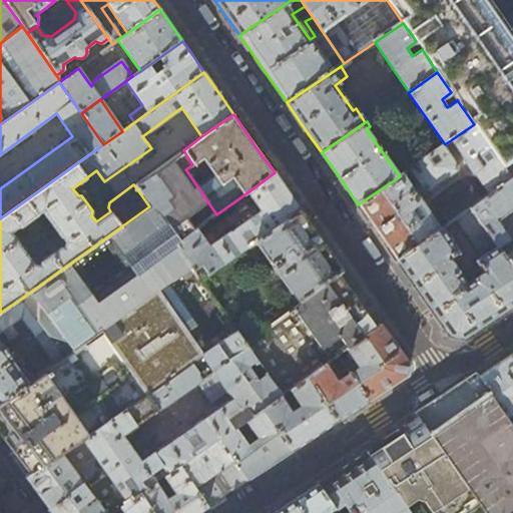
[(511,179),(474,124),(452,139),(466,159),(464,160),(473,172),(474,171),(490,194),(511,179)]
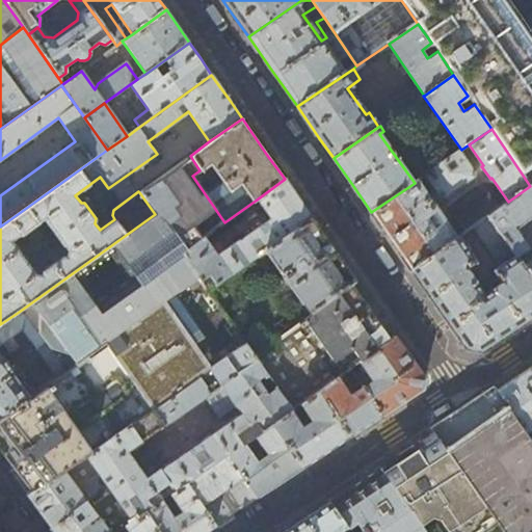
[(439,195),(443,196),(474,176),(474,173),(459,151),(425,175),(439,195)]
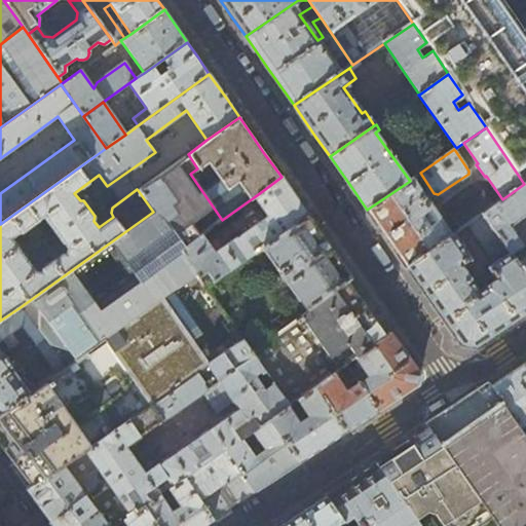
[(188,154),(138,190),(153,212),(19,308),(66,368),(161,299),(196,275),(197,274),(181,251),(201,235),(222,220),(190,174),(197,168),(188,154)]
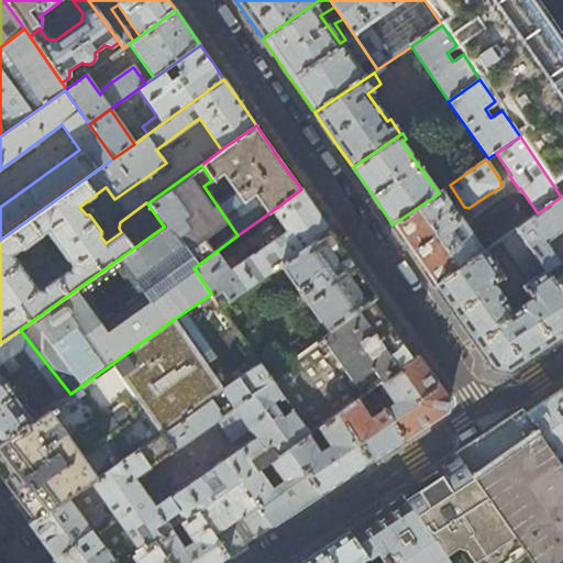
[(301,189),(272,211),(286,230),(302,251),(330,231),(317,212),(301,189)]
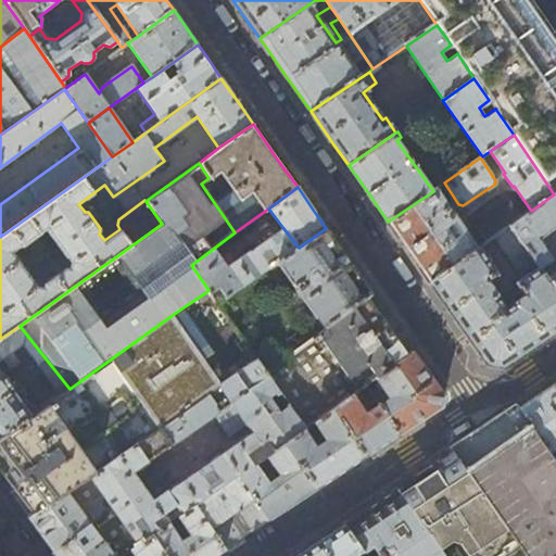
[(434,189),(433,191),(388,222),(412,255),(431,282),(477,250),(434,189)]
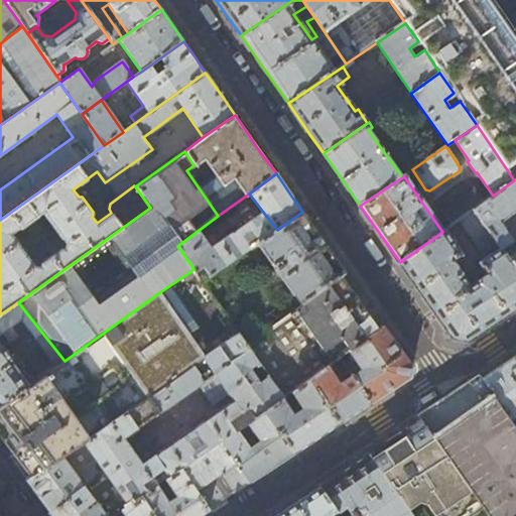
[(515,178),(514,180),(493,196),(482,204),(474,210),(496,242),(500,247),(507,257),(515,251),(515,244),(514,241),(500,221),(515,209),(515,178)]
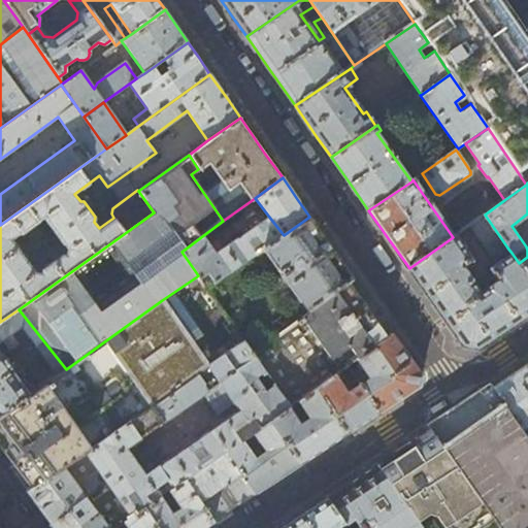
[(485,215),(493,208),(484,195),(461,211),(470,225),(485,215)]
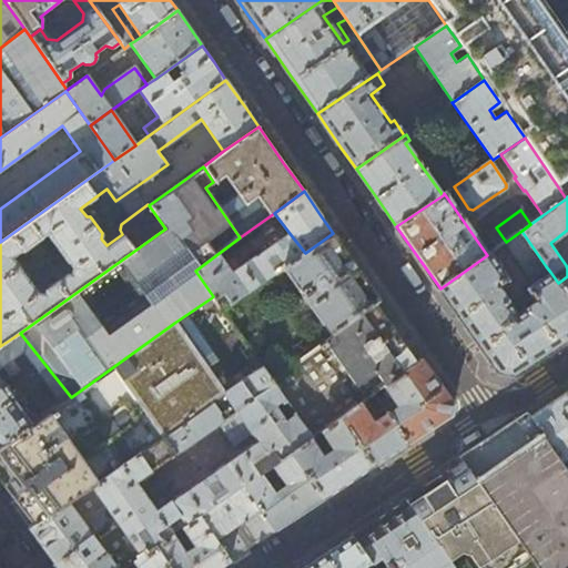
[(546,266),(521,231),(506,242),(504,243),(526,274),(533,276),(546,266)]
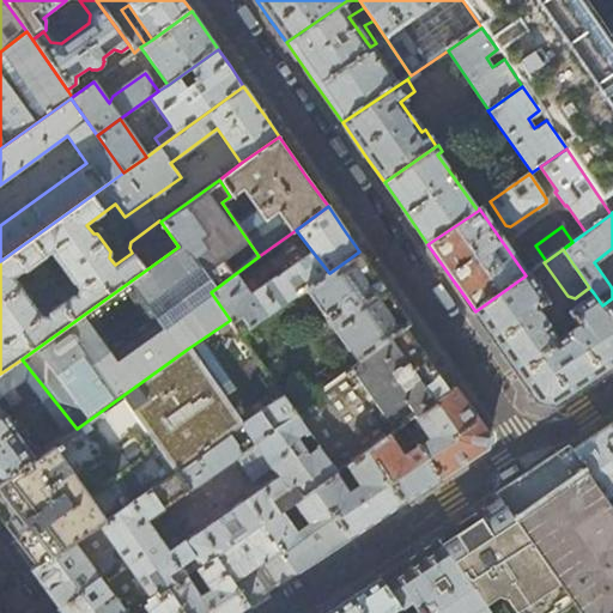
[(305,289),(329,273),(311,250),(275,277),(291,299),(305,289)]
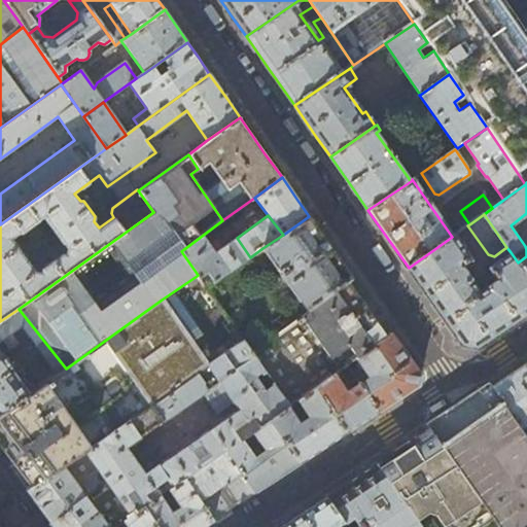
[(309,216),(283,235),(262,248),(308,311),(349,282),(353,279),(331,248),(309,216)]
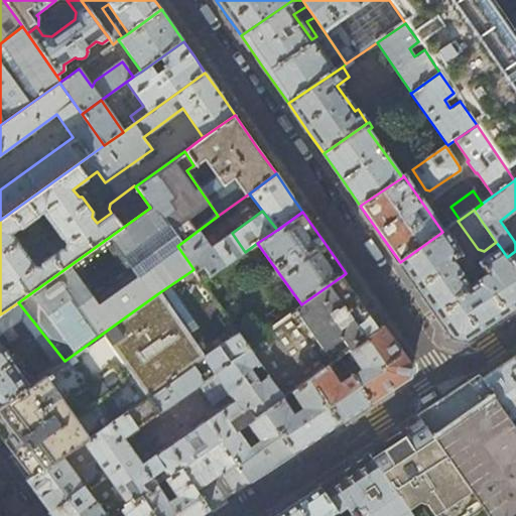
[(515,307),(515,269),(507,257),(500,247),(477,261),(483,271),(483,276),(469,284),(455,264),(456,257),(462,253),(445,230),(442,232),(400,262),(430,305),(453,338),(467,340),(500,318),(515,307)]
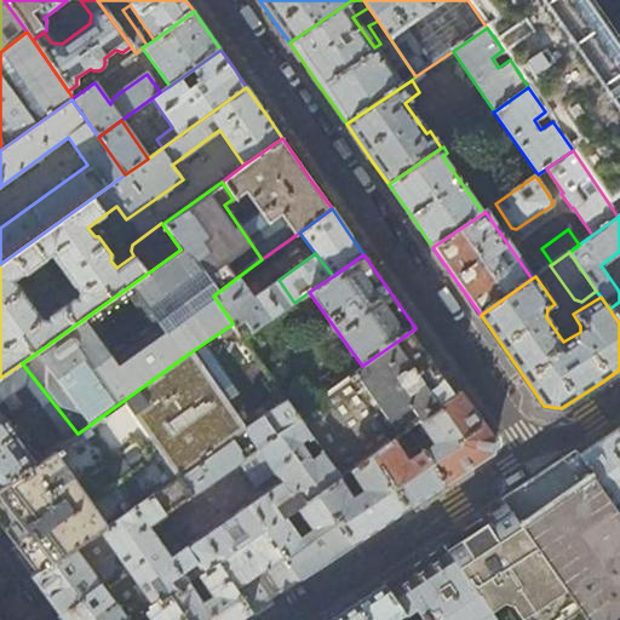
[(253,299),(237,277),(213,296),(233,323),(231,325),(231,326),(241,319),(252,332),(294,303),(279,280),(253,299)]
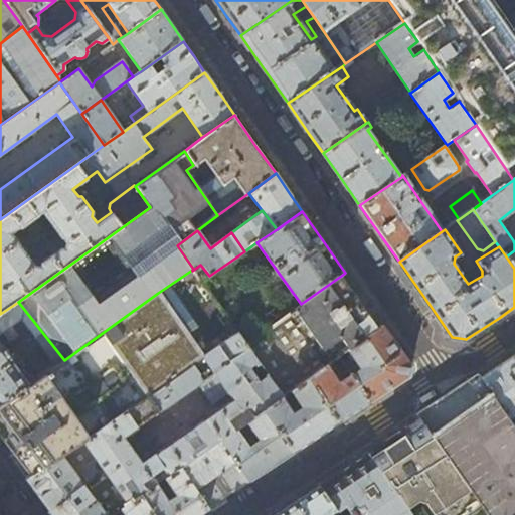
[(514,250),(506,256),(514,269),(514,250)]
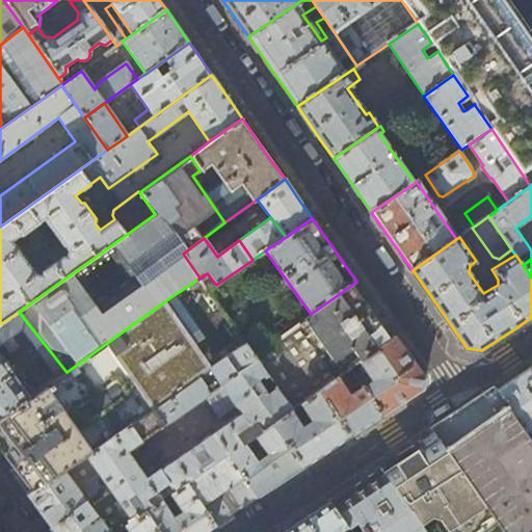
[(202,284),(207,291),(212,288),(208,282),(205,282),(202,284)]
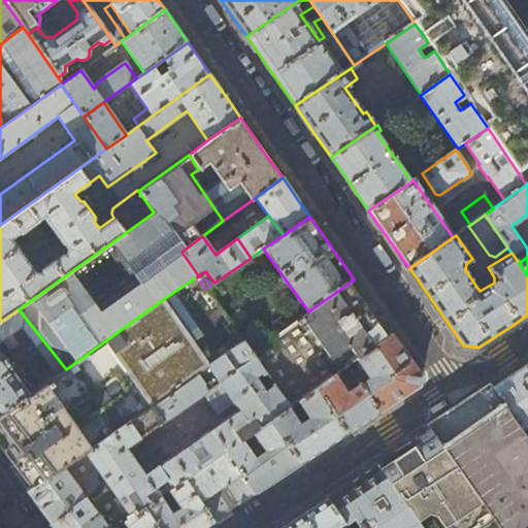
[(350,283),(308,311),(272,337),(252,353),(265,371),(270,380),(290,407),(293,405),(299,401),(316,389),(334,375),(358,358),(387,336),(371,314),(350,284),(350,283)]
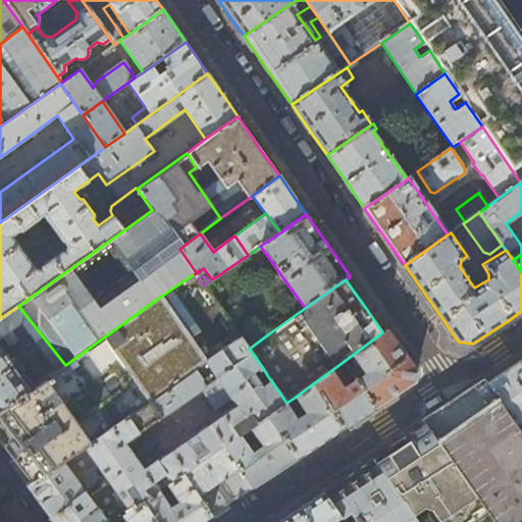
[(206,362),(160,297),(65,365),(57,371),(32,389),(0,412),(0,438),(19,465),(32,482),(62,463),(206,362)]
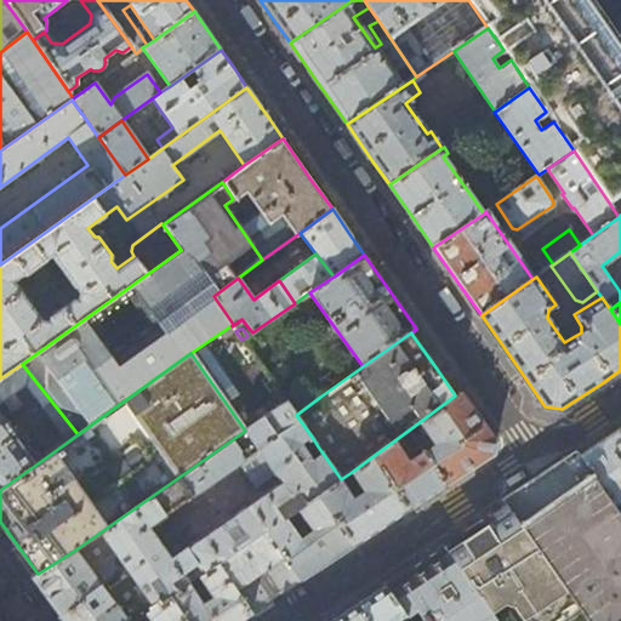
[(78,434),(22,364),(0,379),(0,490),(38,463),(0,412),(0,402),(24,385),(68,442),(78,434)]
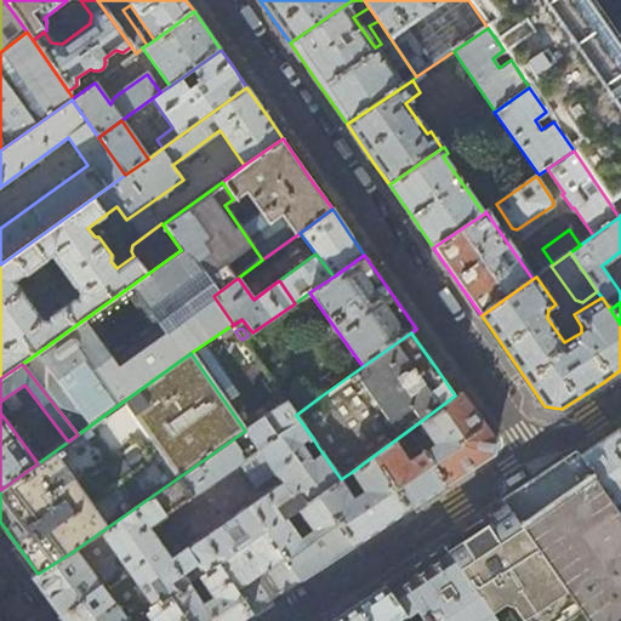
[(314,388),(289,405),(296,415),(320,397),(314,388)]
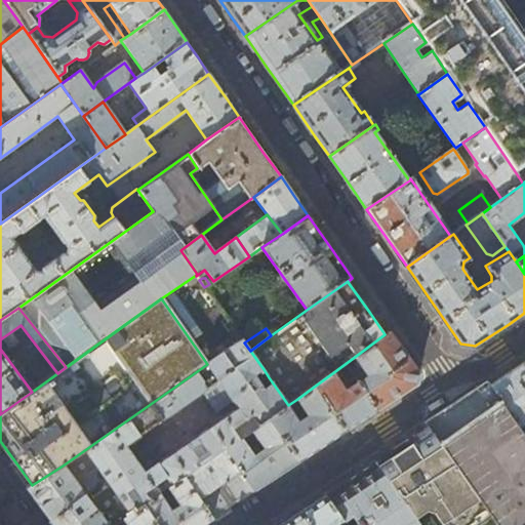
[(385,334),(356,356),(369,375),(359,382),(377,410),(396,398),(417,384),(418,373),(389,331),(385,334)]
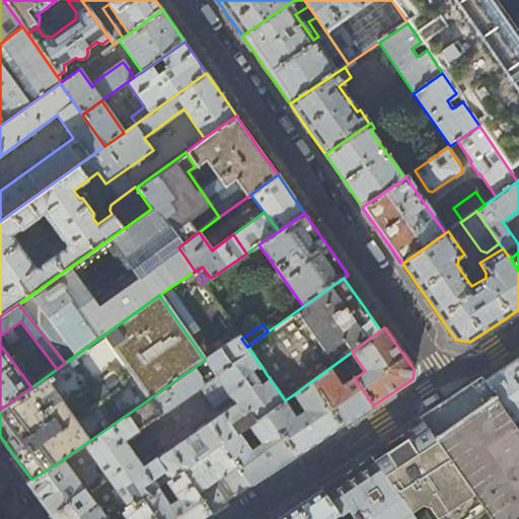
[(247,347),(241,339),(239,336),(205,360),(229,396),(234,403),(184,438),(179,431),(157,446),(162,454),(157,457),(156,458),(170,479),(183,470),(223,443),(239,432),(249,425),(267,414),(285,400),(266,373),(260,378),(263,383),(256,388),(247,374),(261,365),(247,347)]
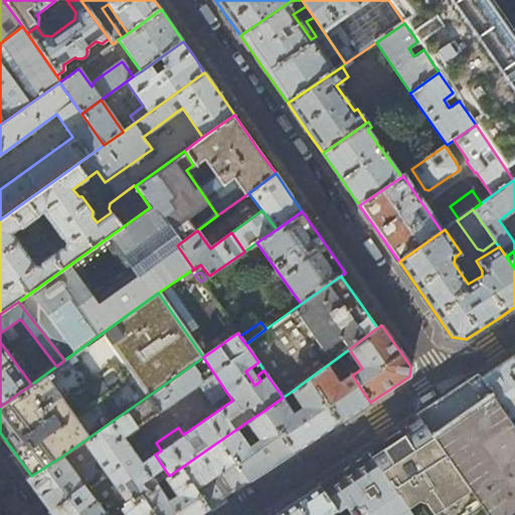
[(509,418),(514,413),(514,355),(507,361),(480,378),(509,418)]
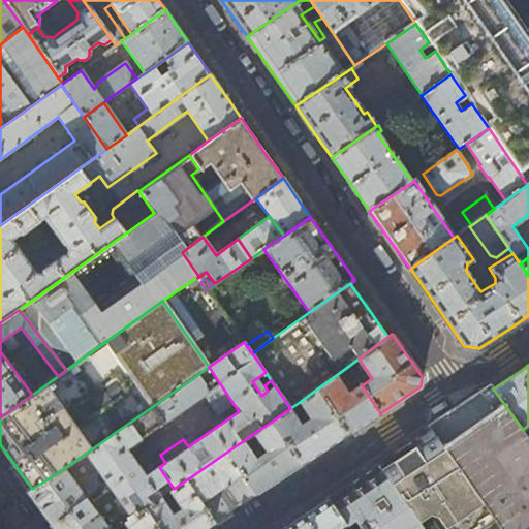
[(234,404),(209,367),(63,469),(70,479),(76,475),(79,479),(84,480),(97,471),(124,506),(102,522),(107,528),(115,528),(118,527),(126,522),(167,493),(172,491),(174,489),(159,467),(160,466),(142,439),(178,413),(192,433),(234,404)]
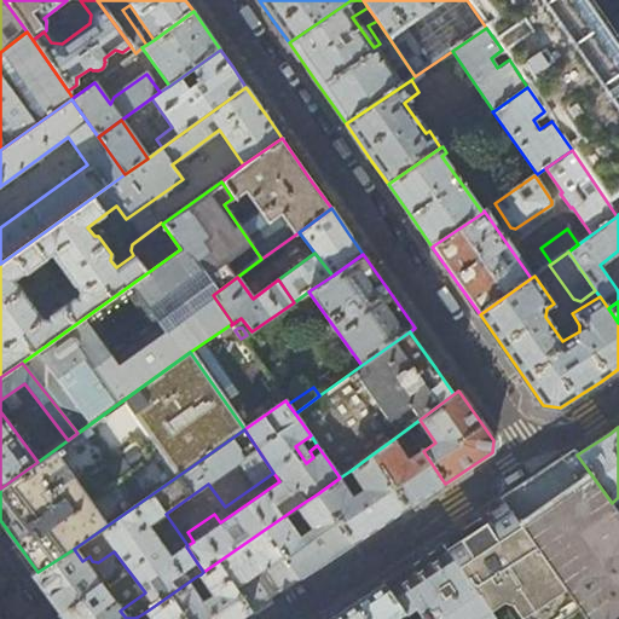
[(392,440),(370,456),(408,508),(424,497),(445,484),(423,451),(408,462),(392,440)]
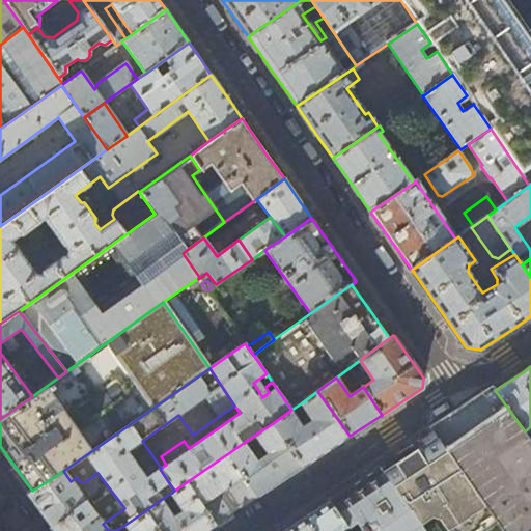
[(530,530),(530,441),(525,431),(495,390),(472,404),(450,419),(431,431),(484,507),(501,530),(530,530)]
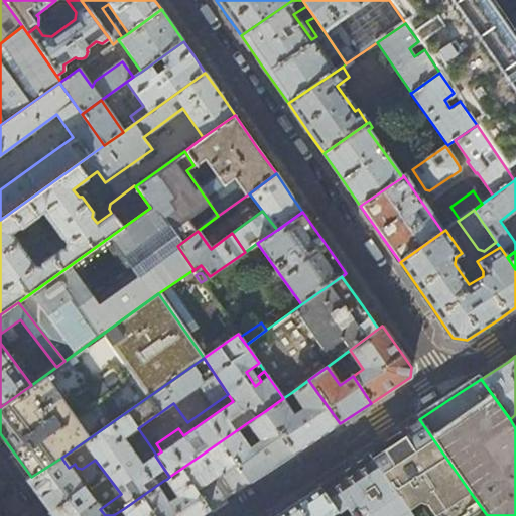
[(308,380),(292,392),(304,408),(293,415),(285,404),(289,401),(286,396),(283,398),(265,411),(293,454),(317,438),(340,423),(308,380)]
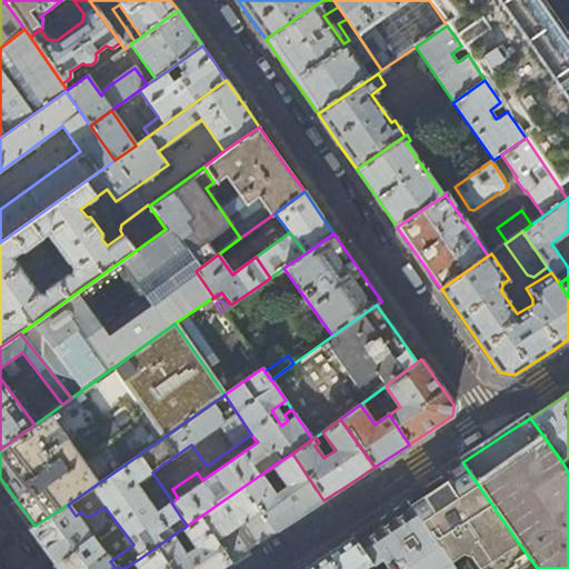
[(323,500),(292,453),(273,466),(288,485),(276,493),(262,473),(245,486),(276,532),(300,516),(323,500)]
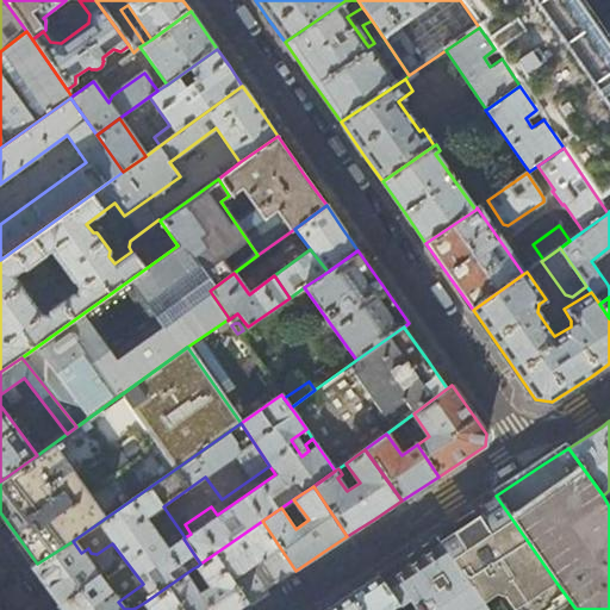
[(466,515),(436,534),(486,608),(496,601),(506,601),(512,609),(516,609),(556,583),(496,496),(466,515)]
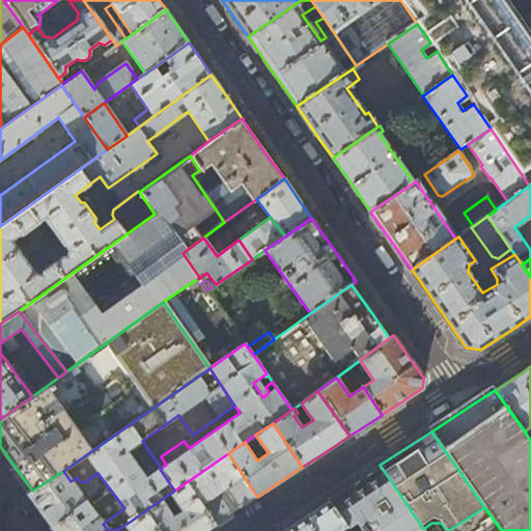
[(257,497),(228,453),(188,481),(216,524),(239,509),(257,497)]
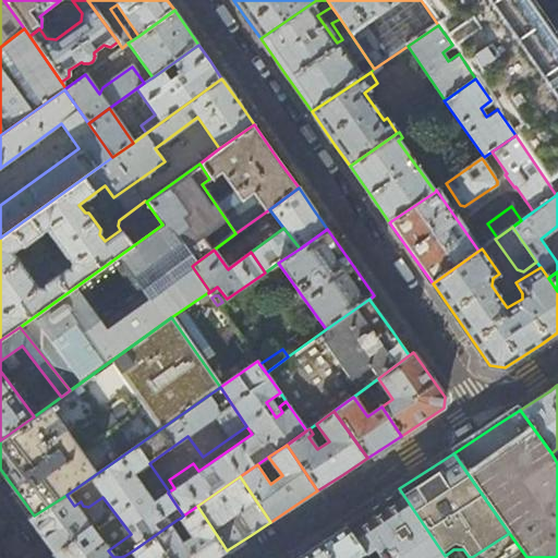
[(372,507),(344,525),(366,557),(446,557),(445,556),(399,488),(372,507)]
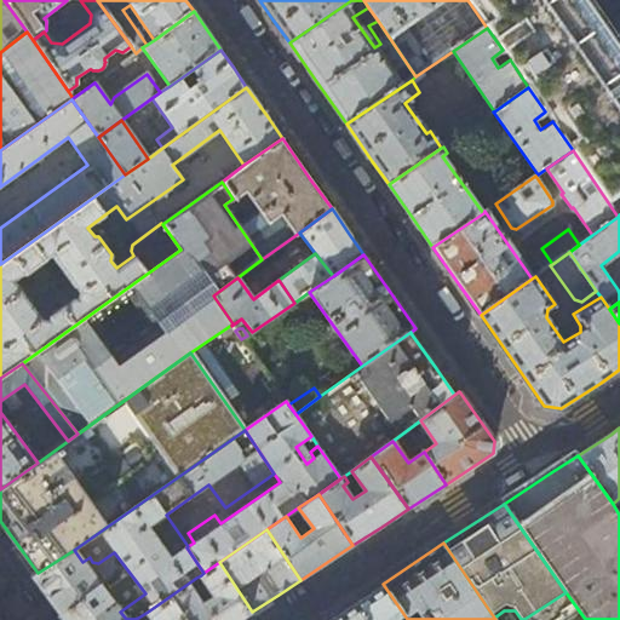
[(82,562),(74,550),(38,573),(33,577),(63,616),(65,619),(126,619),(120,612),(82,562)]
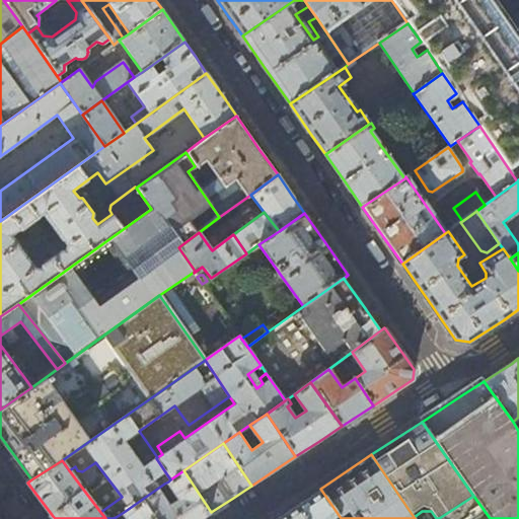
[(200,518),(211,512),(183,470),(170,479),(168,482),(180,500),(169,507),(160,494),(168,489),(164,484),(124,512),(128,518),(117,518),(116,517),(113,518),(200,518)]
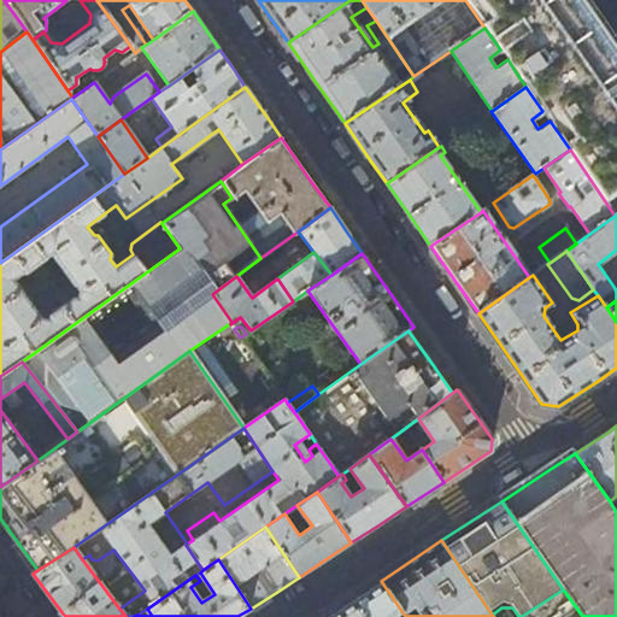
[(325,616),(405,616),(381,581),(335,611),(325,616)]
